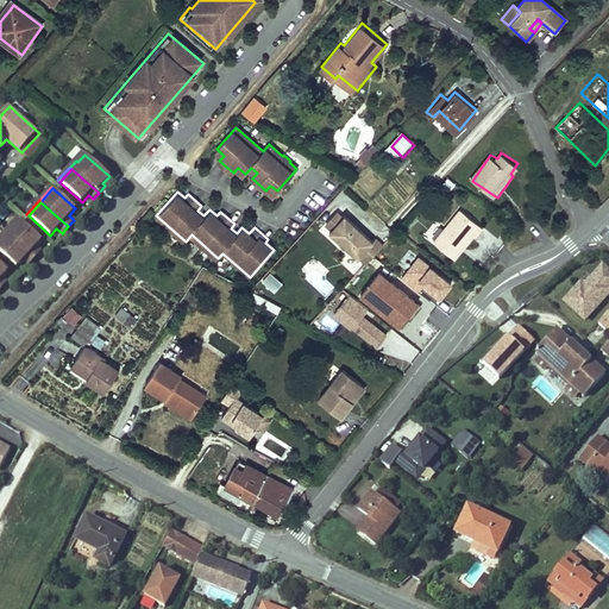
[(483,226),(458,208),(433,242),(454,257),(473,232),(476,234),(483,226)]
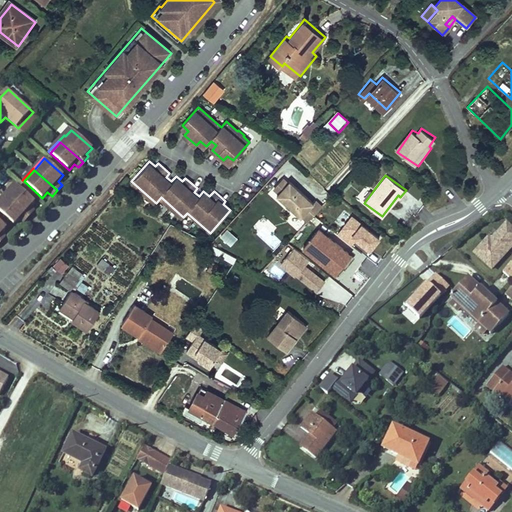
[(283,176),(271,190),(307,221),(319,207),(283,176)]
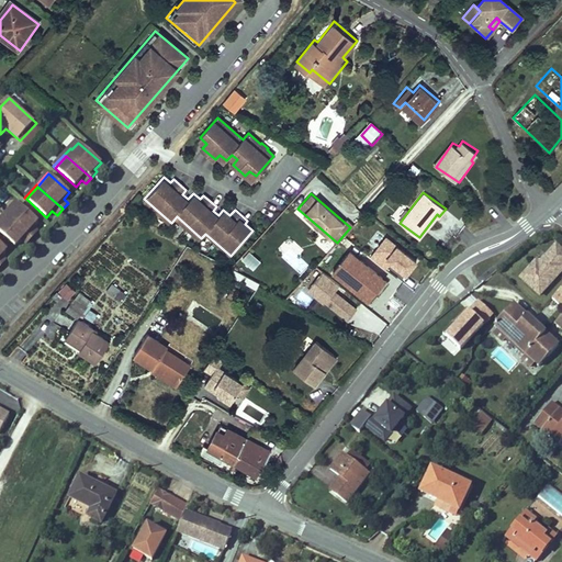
[(15,202),(0,218),(0,234),(14,247),(21,240),(25,244),(36,232),(33,227),(38,222),(15,202)]
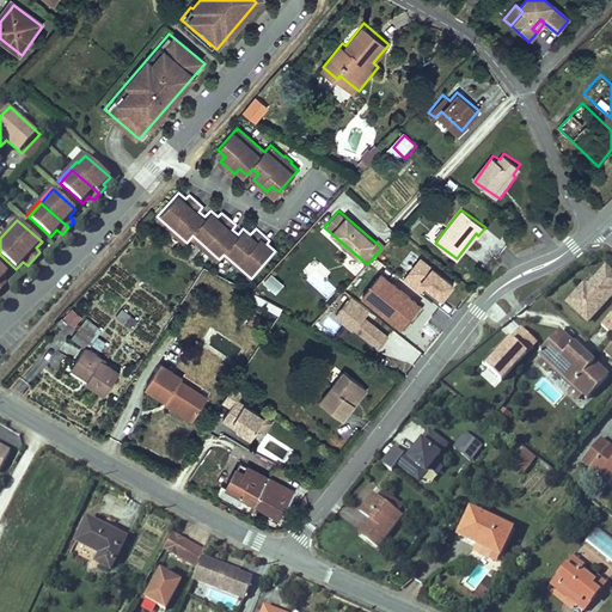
[(441,306),(456,282),(416,258),(402,282),(441,306)]
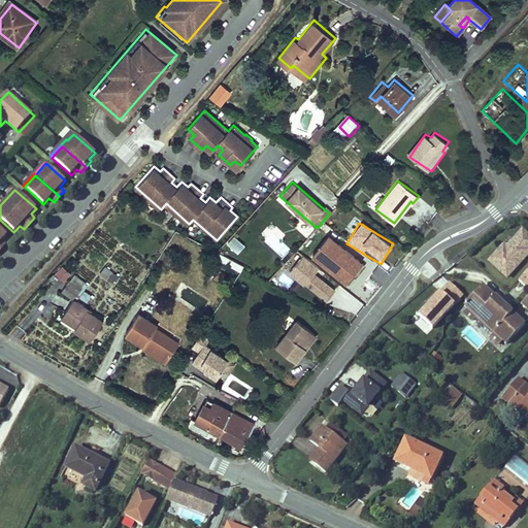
[(508,276),(527,255),(527,244),(527,242),(527,231),(521,226),(504,243),(501,241),(488,257),(508,276)]
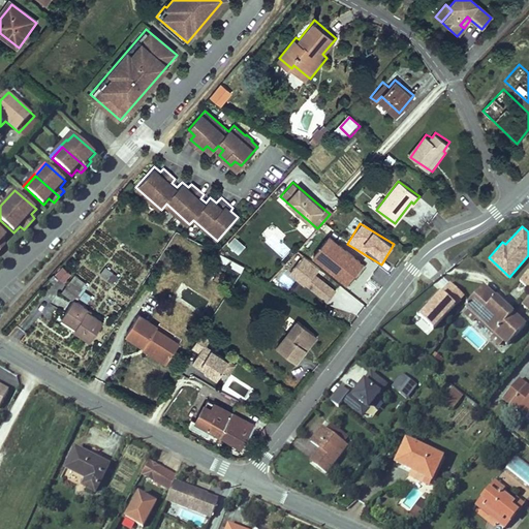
[(238,254),(245,246),(234,236),(226,245),(238,254)]
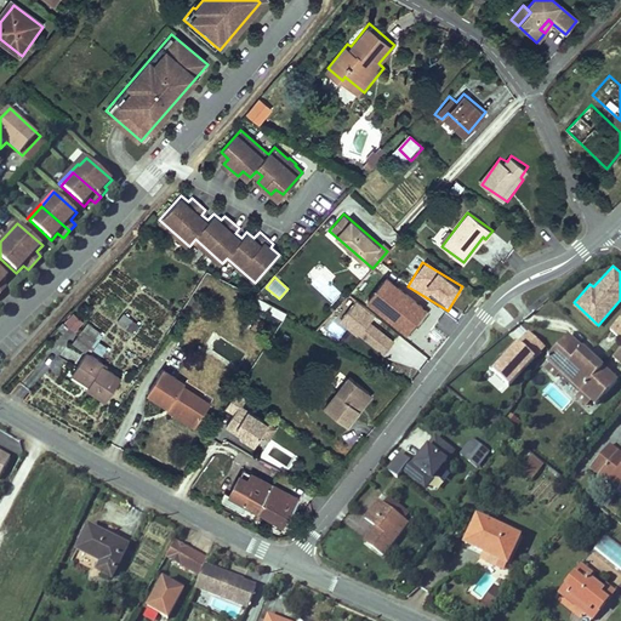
[(386,277),(368,301),(406,331),(414,323),(410,320),(422,306),(386,277)]
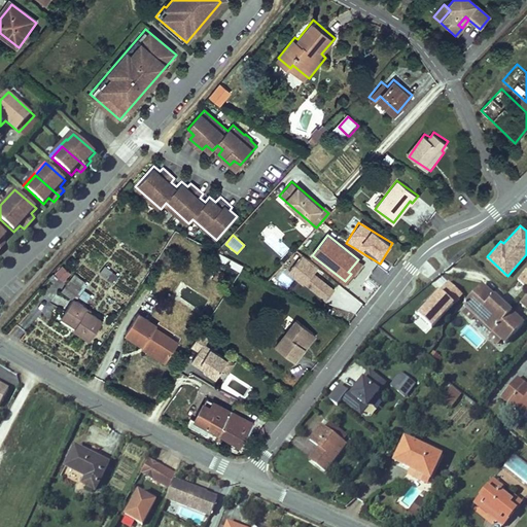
[(327,288),(312,275),(316,269),(301,256),(287,272),(319,297),(327,288)]
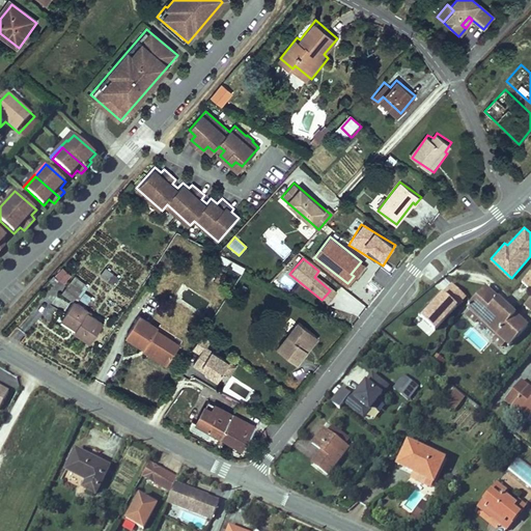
[(365,266),(361,261),(351,274),(354,276),(356,278),(365,266)]
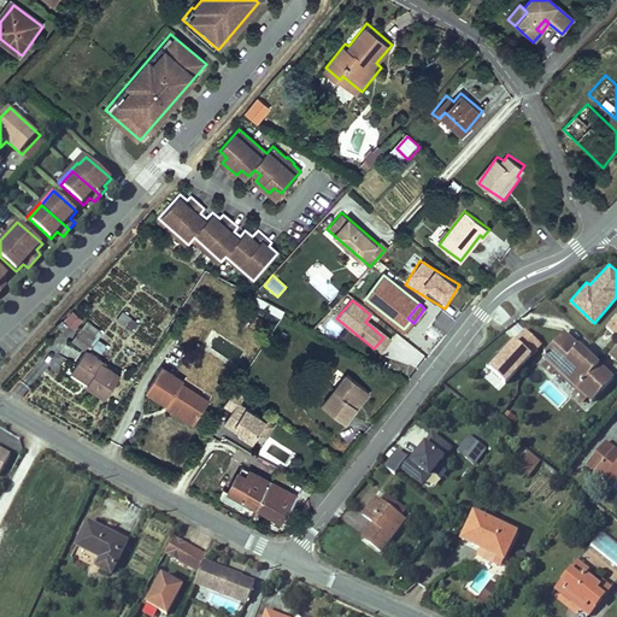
[(72,330),(82,321),(74,311),(63,321),(72,330)]
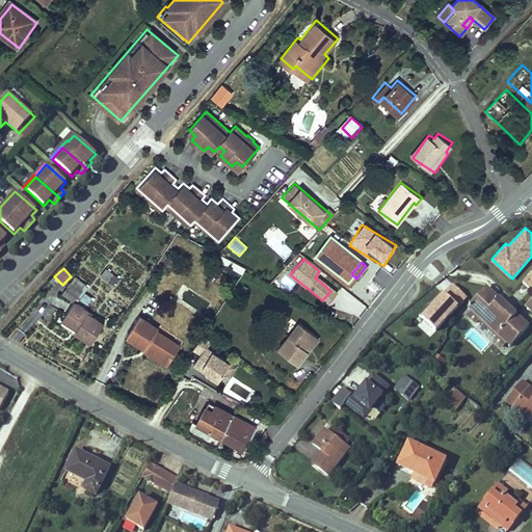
[(114,286),(118,277),(105,269),(100,277),(114,286)]
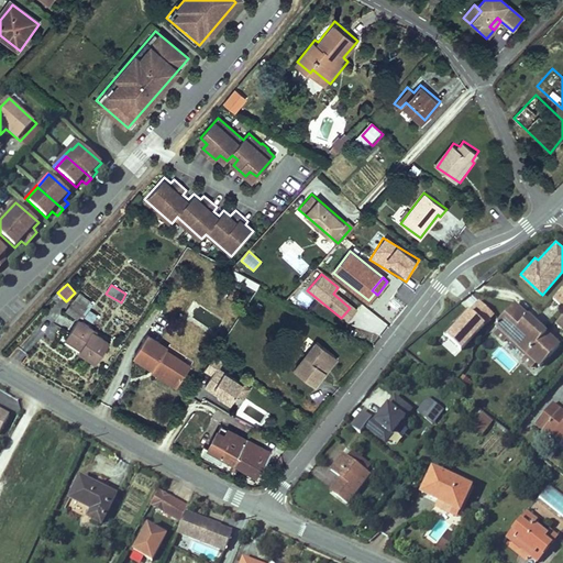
[(242,289),(235,285),(229,294),(236,299),(242,289)]
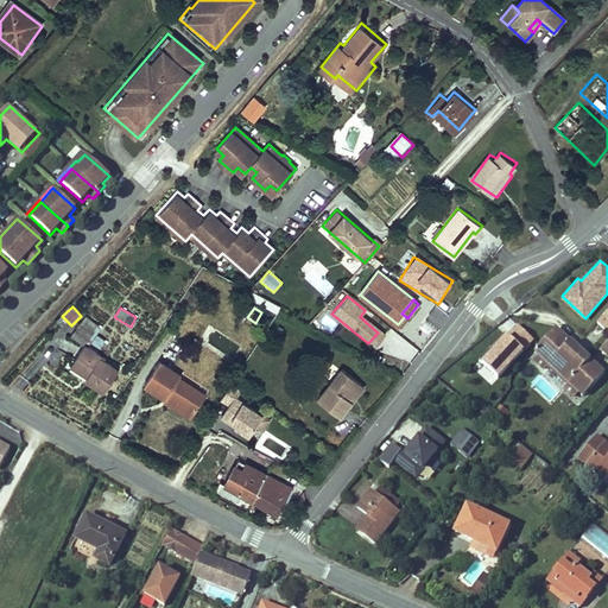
[(498,375),(533,336),(518,323),(494,349),(491,346),(479,359),(498,375)]
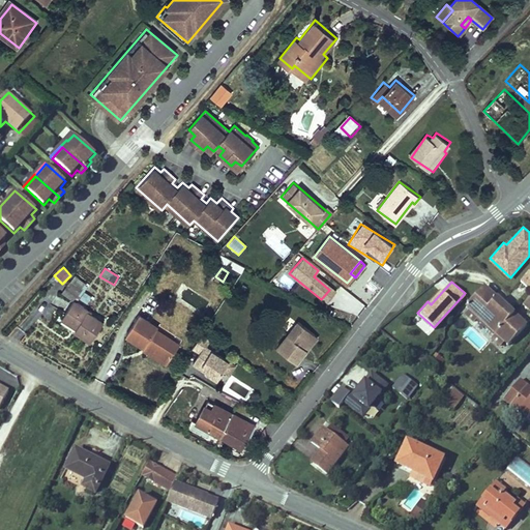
[(528,324),(486,286),(467,305),(472,308),(506,340),(510,344),(528,324)]
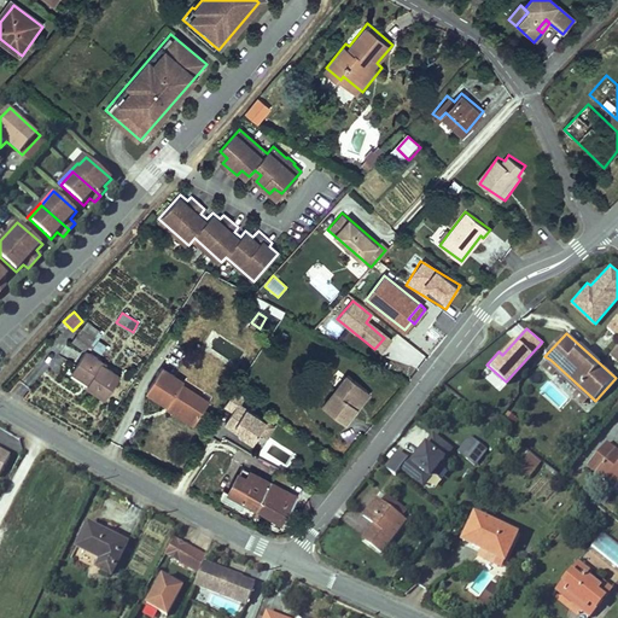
[(95,340),(91,349),(100,354),(105,345),(95,340)]
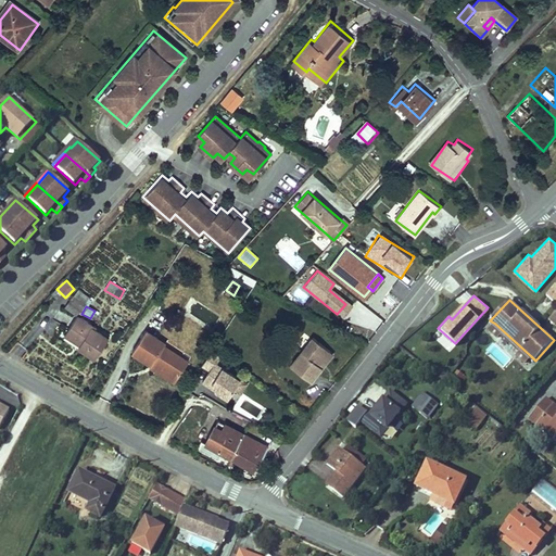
[(95,324),(75,312),(63,332),(79,342),(77,346),(96,357),(108,336),(92,327),(95,324)]
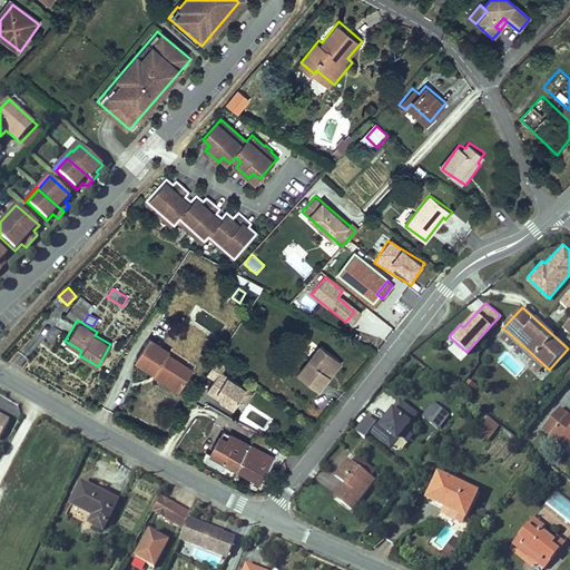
[(544,365),(508,332),(502,337),(540,371),(544,365)]
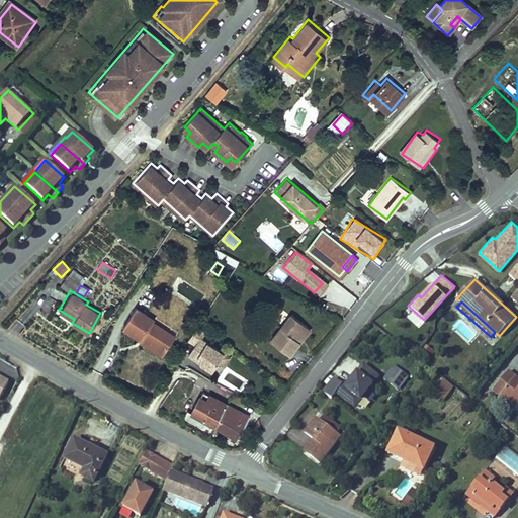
[(138,307),(123,328),(166,354),(176,338),(153,323),(156,318),(138,307)]
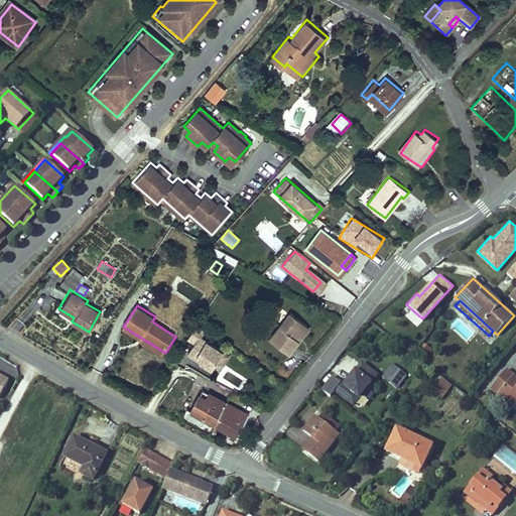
[(292,311),(272,339),(290,353),(300,340),(297,338),(307,324),(292,311)]
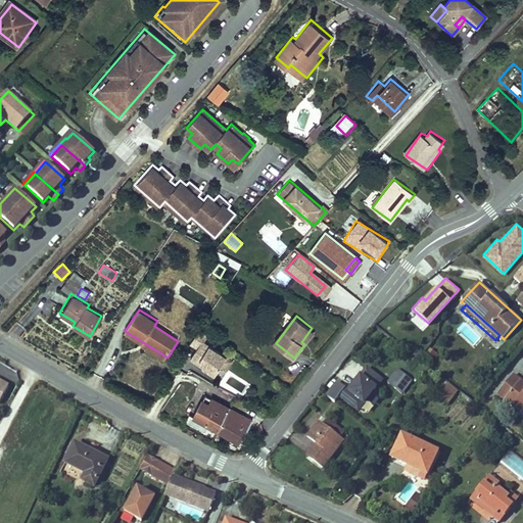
[(301,342),(304,344),(315,330),(312,328),(301,342)]
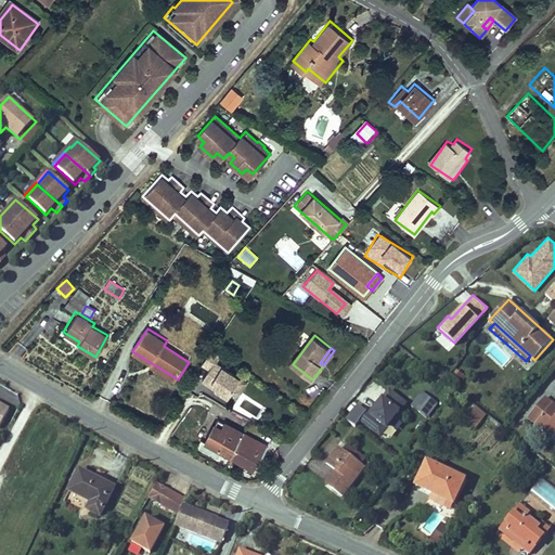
[(209,369),(202,379),(209,385),(211,382),(214,383),(215,388),(227,397),(233,388),(240,378),(215,361),(220,353),(213,349),(203,364),(209,369)]
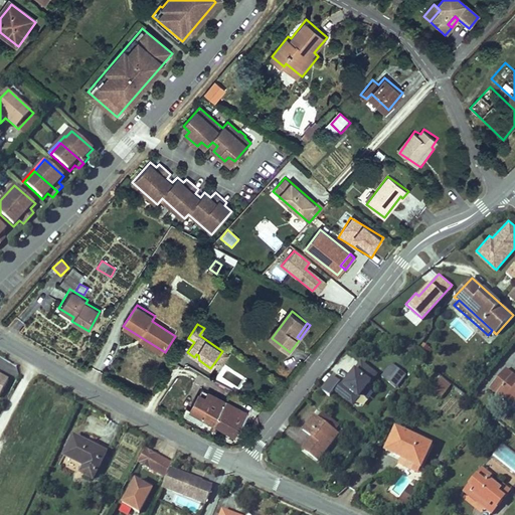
[(222,364),(228,355),(222,351),(216,360),(222,364)]
